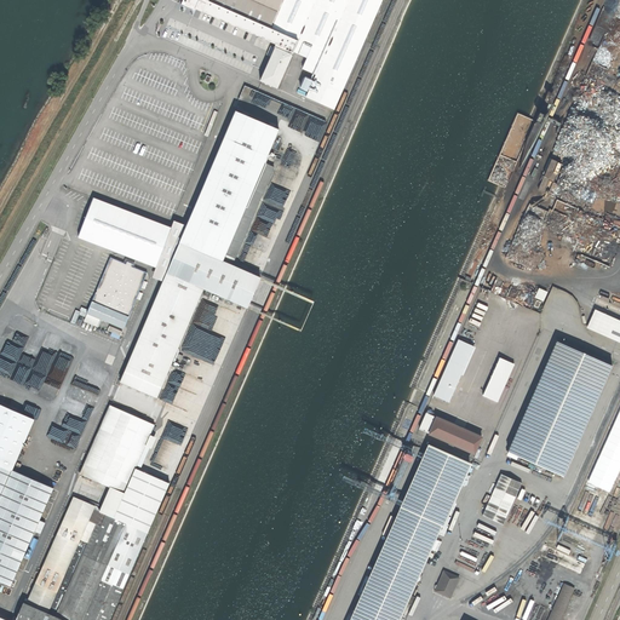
[(305,97),(334,109),(382,0),(183,0),(182,5),(188,7),(188,5),(276,44),(275,47),(291,55),(293,51),(321,63),(305,97)]
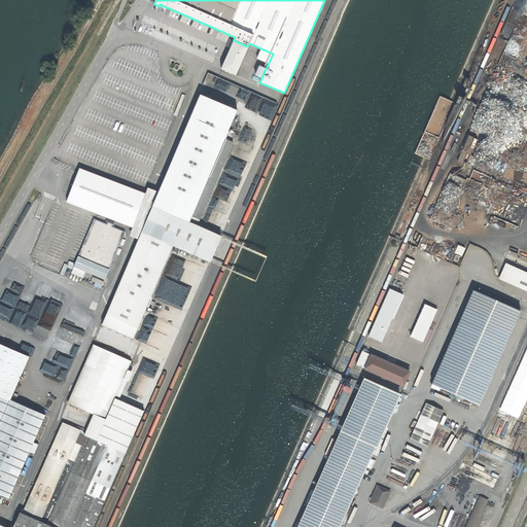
[(247,46),(234,40),(234,41),(230,39),(229,43),(232,44),(221,68),(236,74),(246,50),(247,50),(248,47),(247,46)]
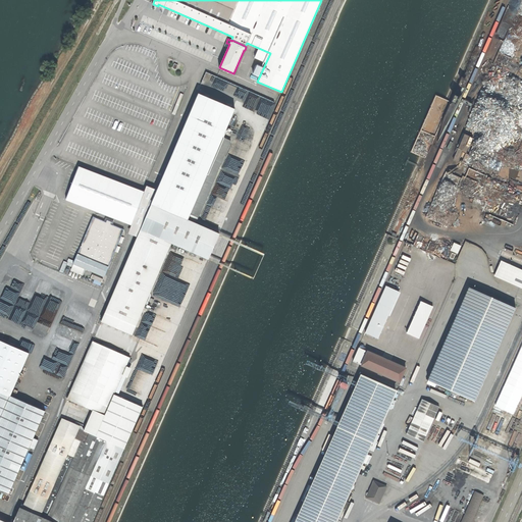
[(208,70),(206,75),(229,85),(224,96),(236,101),(237,99),(262,109),(268,96),(208,70)]
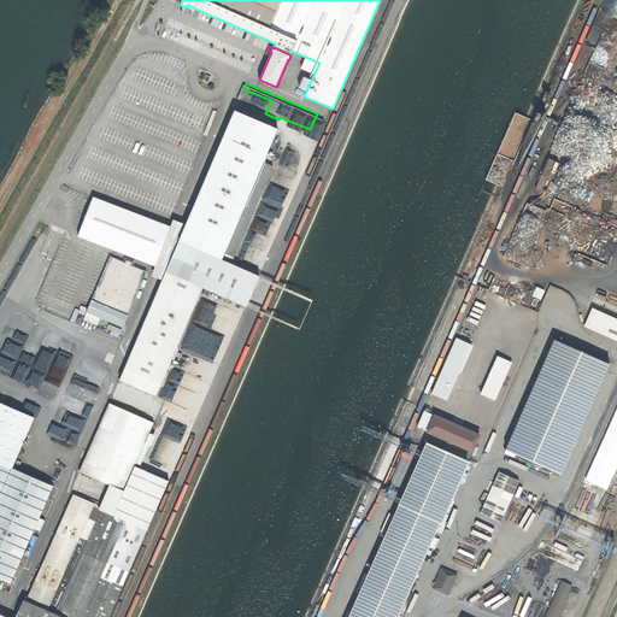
[(217,111),(213,110),(203,135),(207,136),(217,111)]
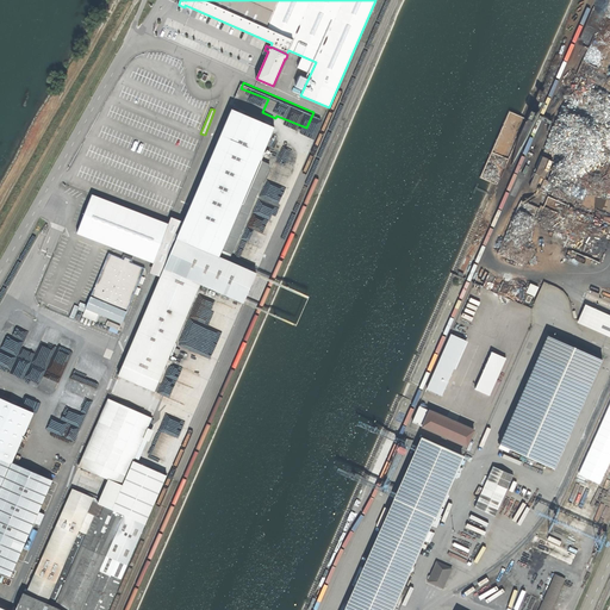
[(122,485),(134,461),(135,458),(148,428),(163,393),(160,391),(163,381),(160,380),(200,285),(204,285),(209,287),(243,303),(256,273),(221,257),(223,250),(261,161),(274,128),(232,110),(184,222),(163,269),(118,375),(79,466),(109,479),(122,485)]
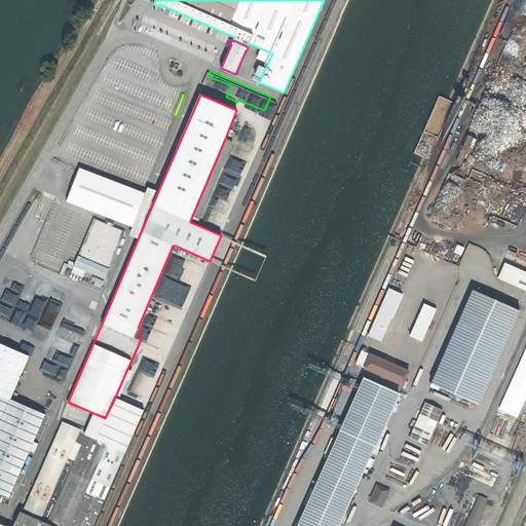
[(270,97),(264,110),(263,113),(272,117),(279,101),(270,97)]
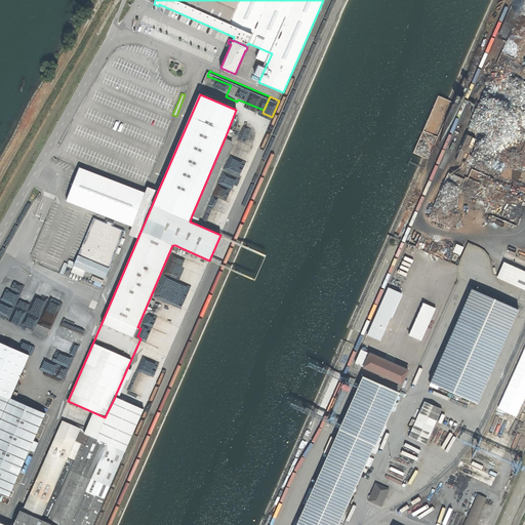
[(467,148),(471,135),(467,133),(462,147),(467,148)]
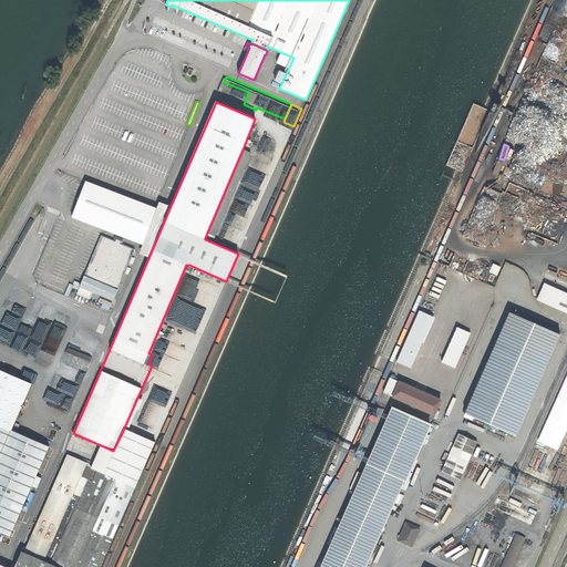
[(243,150),(207,233),(216,237),(250,153),(243,150)]
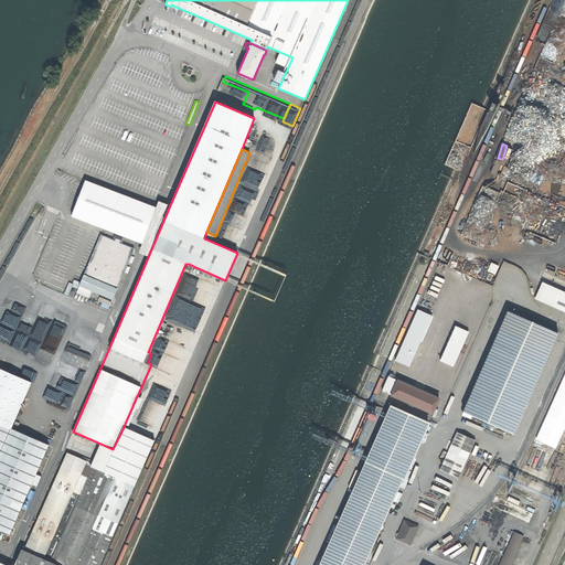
[(156,208),(85,180),(71,216),(142,243),(141,246),(151,249),(170,205),(159,201),(156,208)]
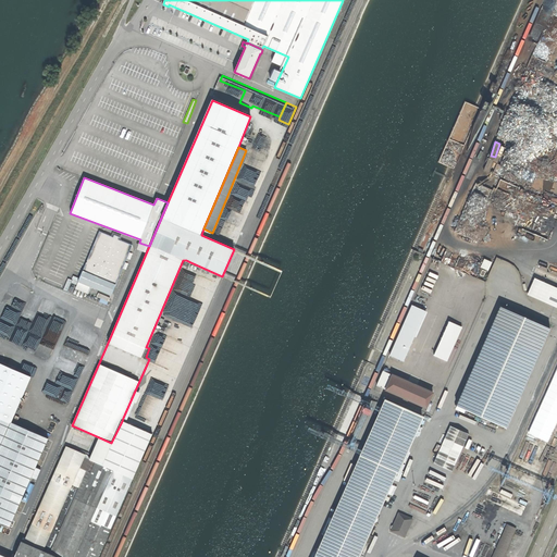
[(113,237),(99,232),(83,271),(115,285),(132,245),(119,239),(120,237),(114,235),(113,237)]
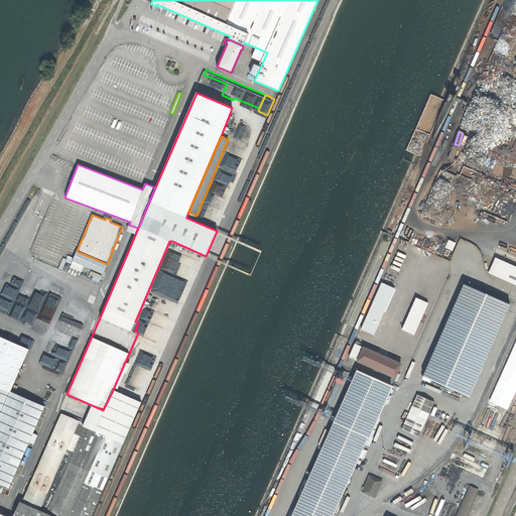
[(453,250),(456,242),(448,239),(445,247),(453,250)]
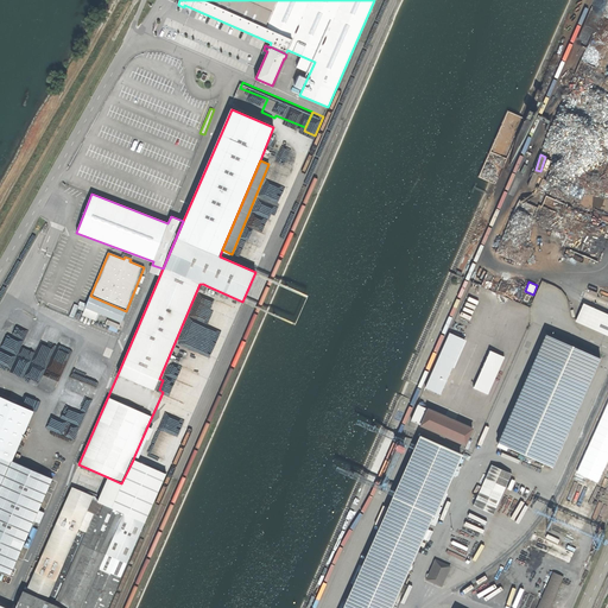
[(476,314),(515,331),(523,317),(468,292),(425,388),(441,394),(476,314)]
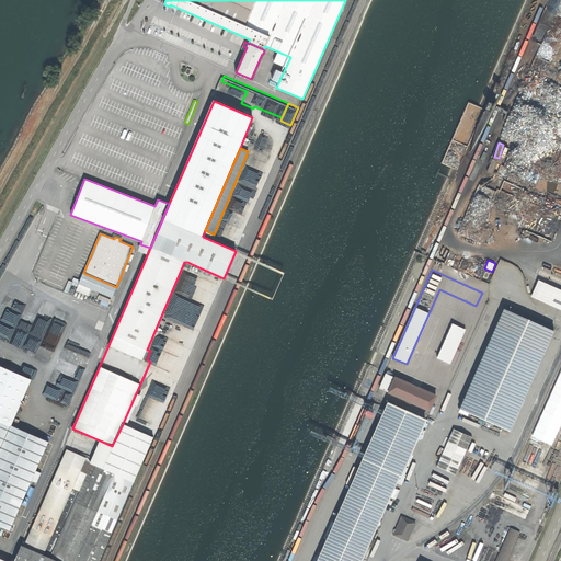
[(116,287),(83,273),(79,284),(92,289),(112,298),(116,287)]
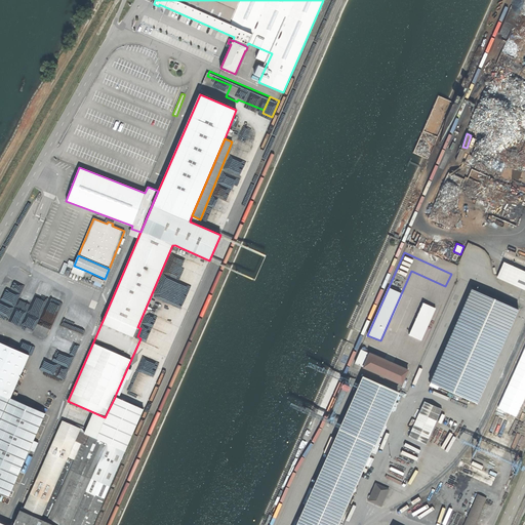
[(524,271),(505,263),(498,278),(524,289),(524,271)]
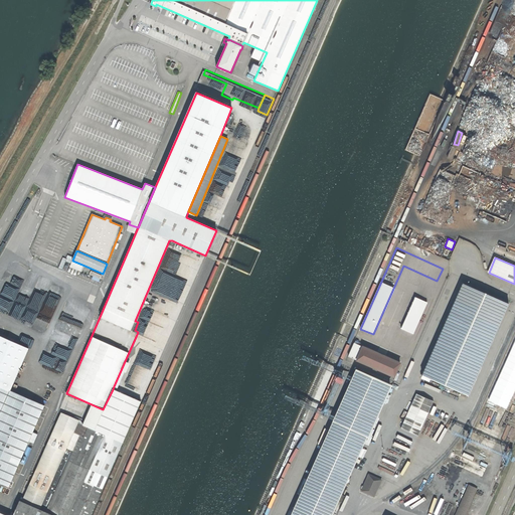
[(84,266),(72,261),(70,267),(81,272),(84,266)]
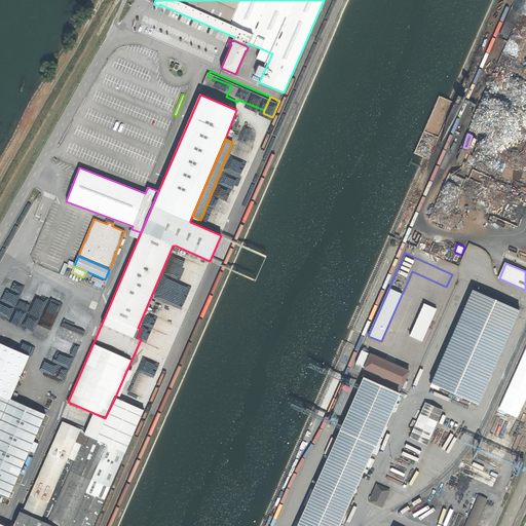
[(473,289),(430,383),(478,404),(520,310),(473,289)]
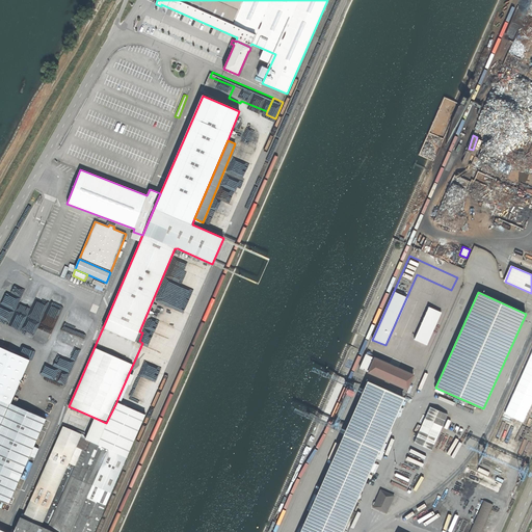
[(431,301),(420,296),(398,344),(409,349),(431,301)]
